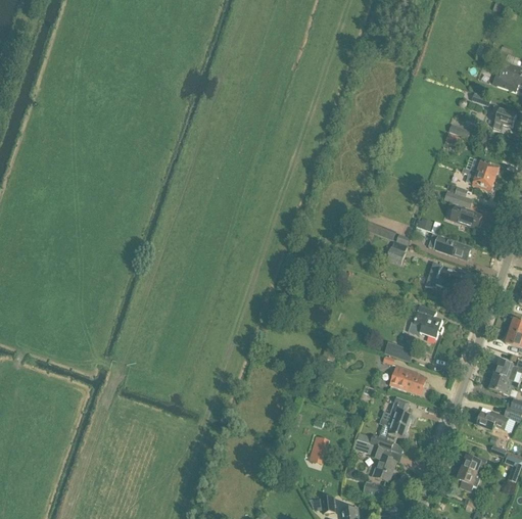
[(491,8),(499,11),(501,5),(494,2),(491,8)]
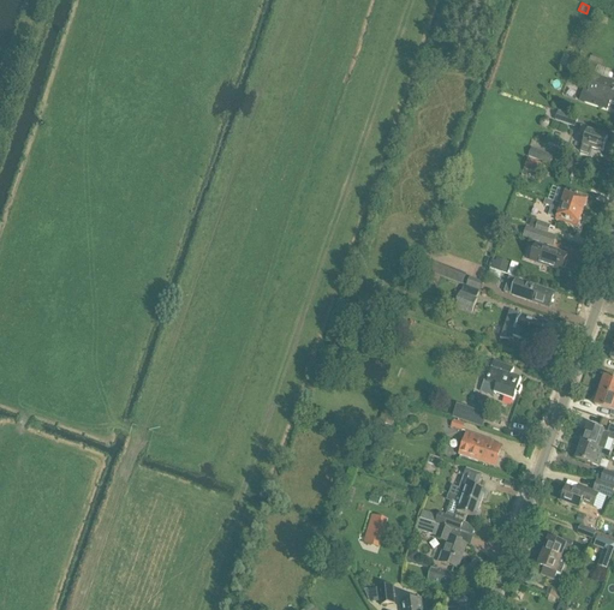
[(562,52),(559,61),(566,64),(567,61),(594,71),(596,63),(586,59),(570,53),(570,54),(562,52)]
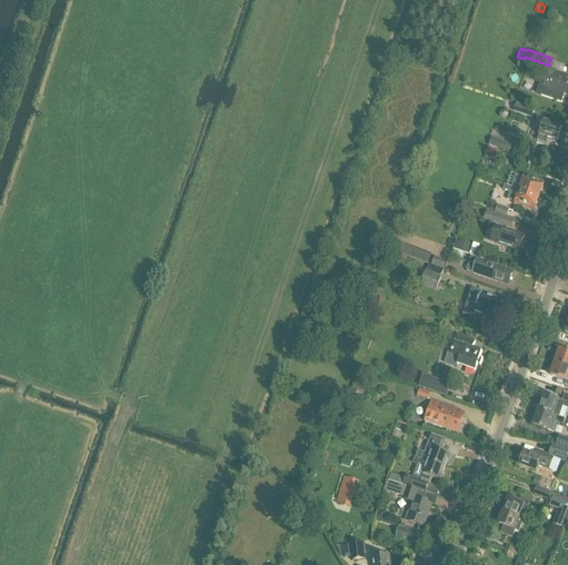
[(545,48),(542,55),(551,58),(556,59),(558,52),(545,48)]
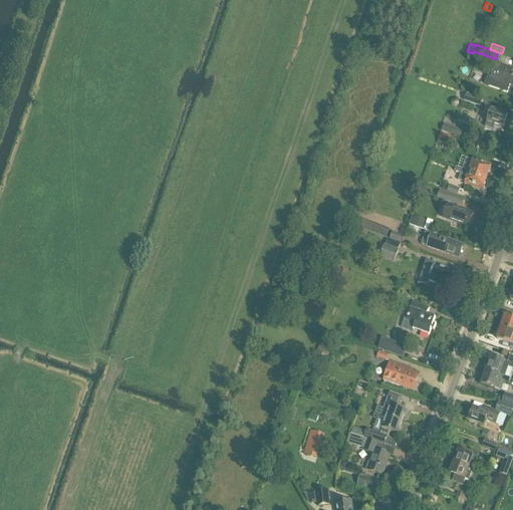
[(487,70),(483,81),(506,89),(509,81),(512,82),(512,65),(495,59),(491,71),(487,70)]
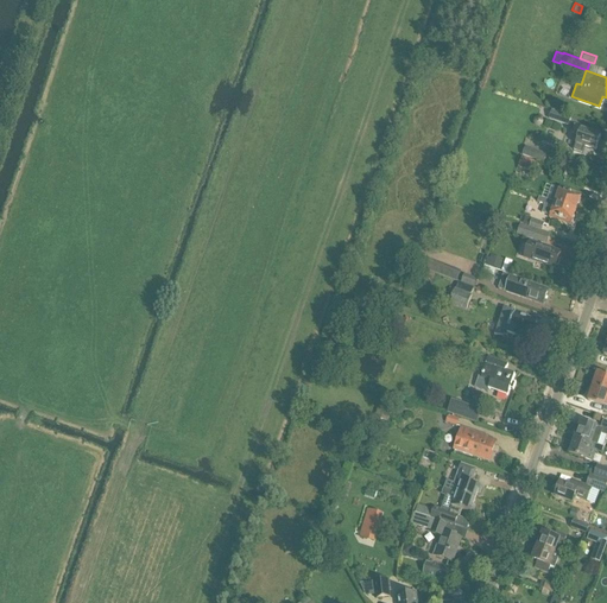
[(551,106),(549,110),(548,115),(568,122),(570,113),(551,106)]
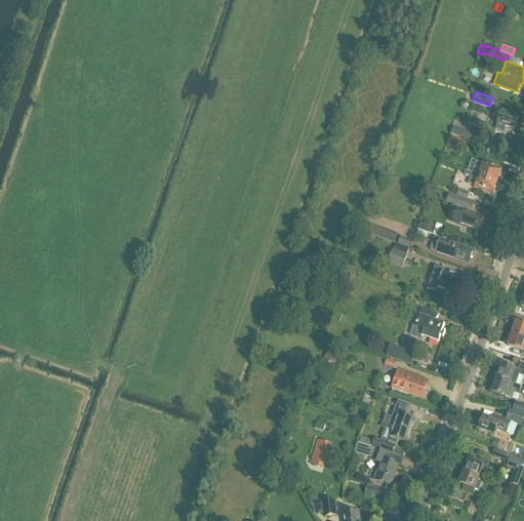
[(498,114),(495,122),(494,126),(501,129),(504,123),(514,126),(518,114),(501,109),(502,107),(494,105),(492,112),(498,114)]
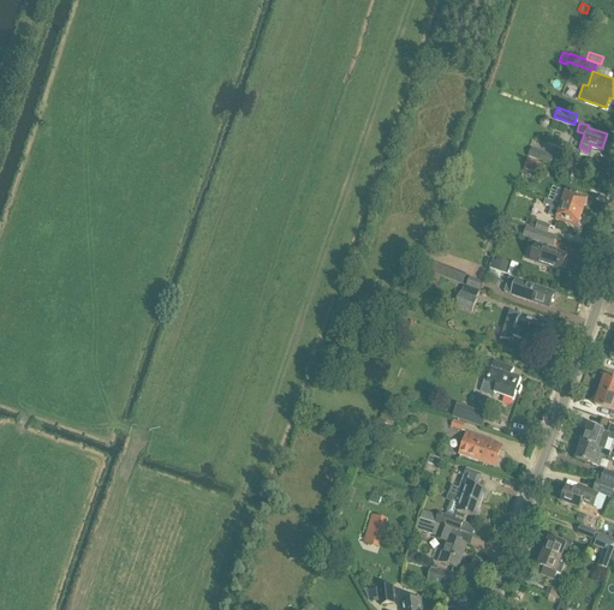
[(526,153),(549,161),(553,153),(530,144),(526,153)]
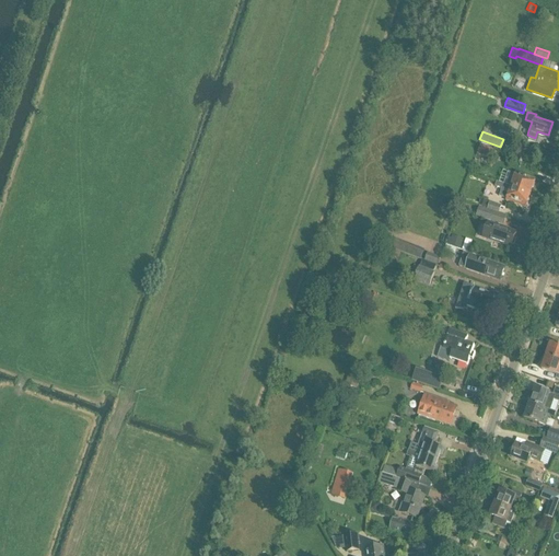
[(480,140),(479,141),(476,151),(489,155),(493,146),(480,140)]
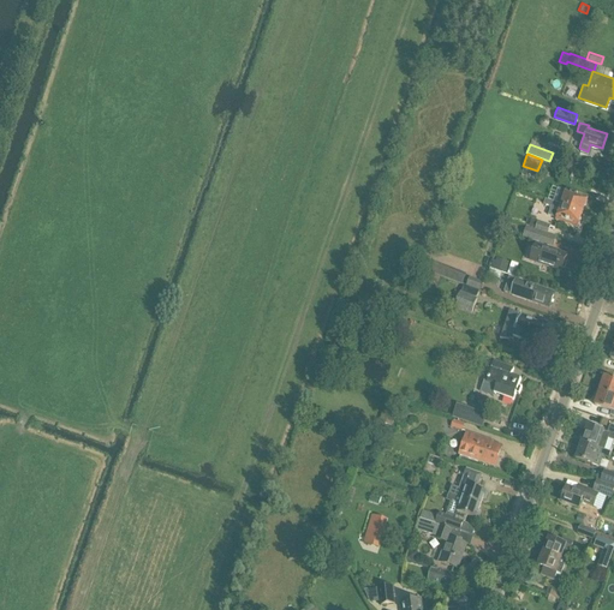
[(565,187),(560,201),(582,208),(586,195),(565,187)]
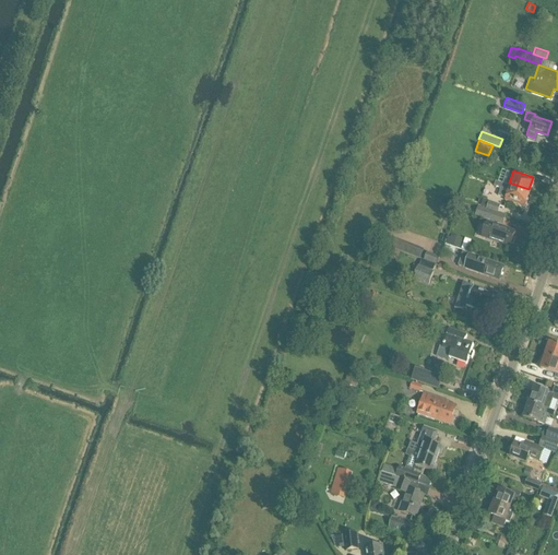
[(500,185),(498,190),(498,192),(505,195),(505,196),(524,202),(529,189),(509,182),(495,178),(494,182),(500,185)]
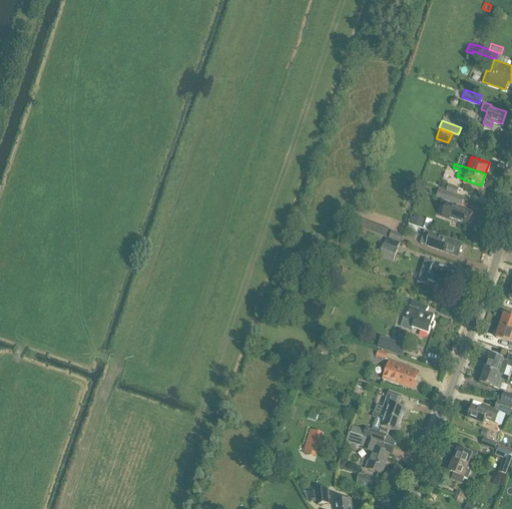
[(448,181),(445,188),(456,192),(459,184),(448,181)]
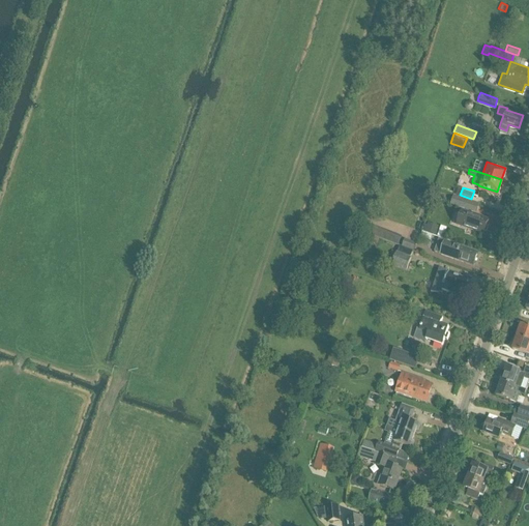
[(460,195),(452,192),(449,201),(475,210),(478,201),(471,199),(460,195)]
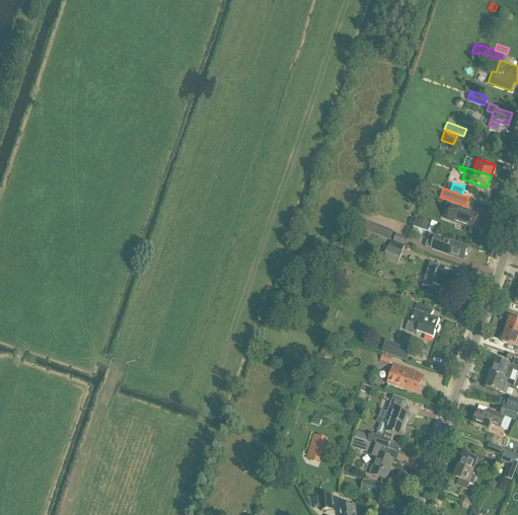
[(463,208),(450,204),(446,216),(473,225),(477,213),(471,211),(471,210),(464,207),(463,208)]
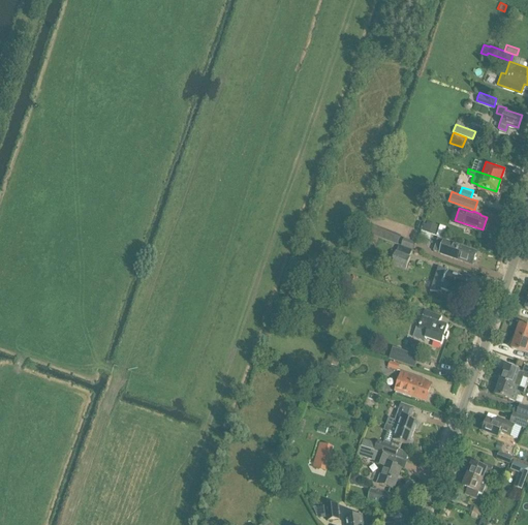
[(370,218),(361,214),(356,226),(397,242),(400,233),(369,221),(370,218)]
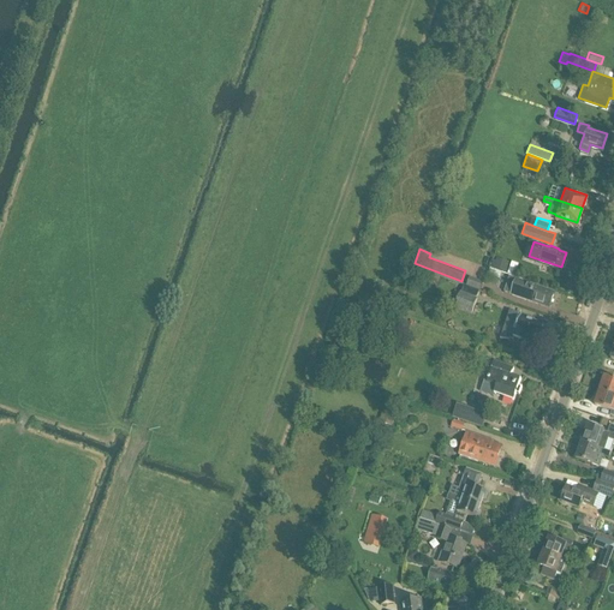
[(501,268),(489,264),(487,271),(499,275),(501,268)]
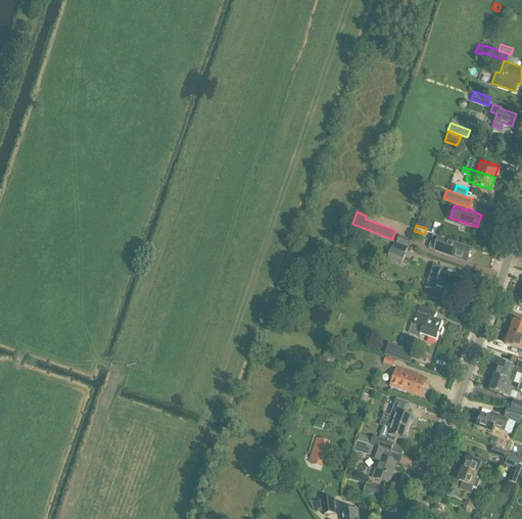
[(398,233),(397,236),(395,240),(408,244),(409,240),(410,237),(398,233)]
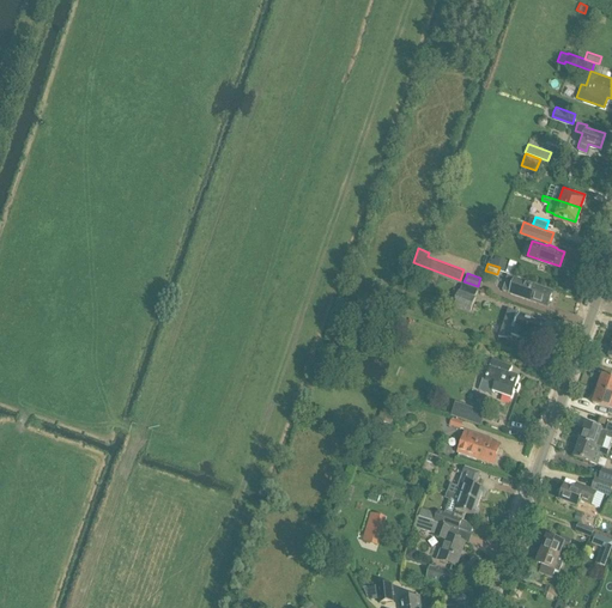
[(507,273),(502,287),(546,303),(551,289),(513,275),(507,273)]
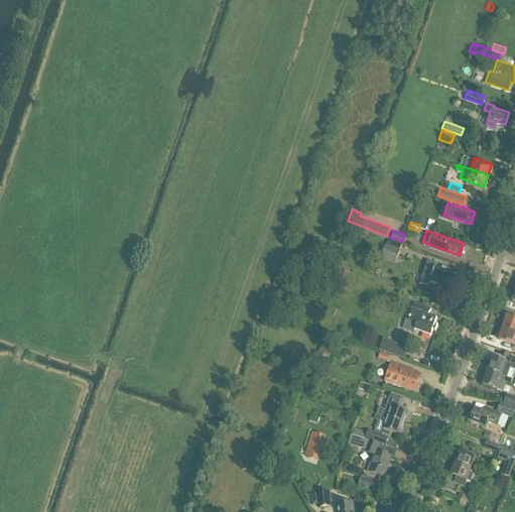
[(379,235),(372,251),(387,257),(392,240),(379,235)]
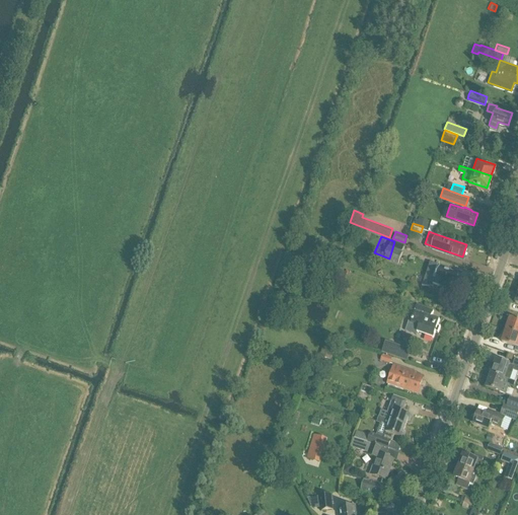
[(432,284),(433,282),(436,284),(450,288),(452,284),(453,284),(457,271),(449,269),(450,266),(438,262),(429,260),(422,283),(432,284)]
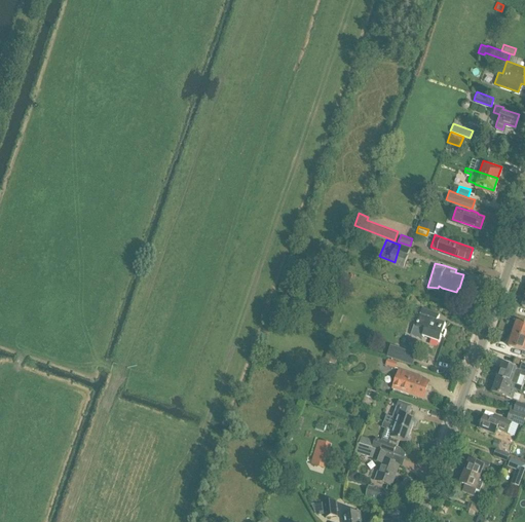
[(415,325),(423,327),(421,333),(438,339),(440,333),(443,334),(445,328),(443,327),(445,321),(437,319),(439,312),(421,306),(419,312),(415,325)]
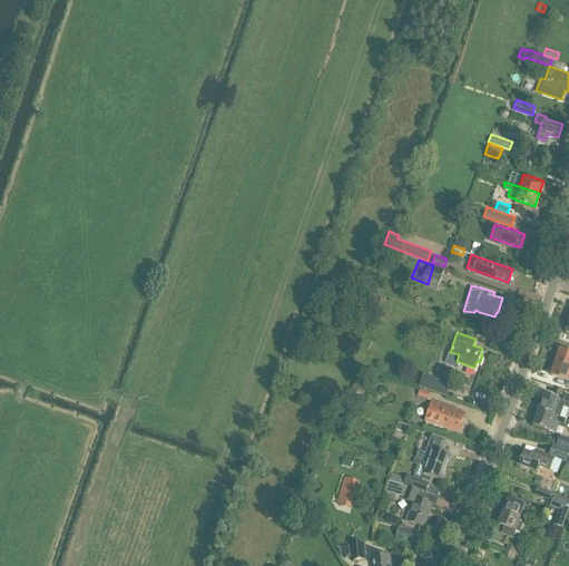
[(568,349),(559,347),(555,359),(568,363),(568,349)]
